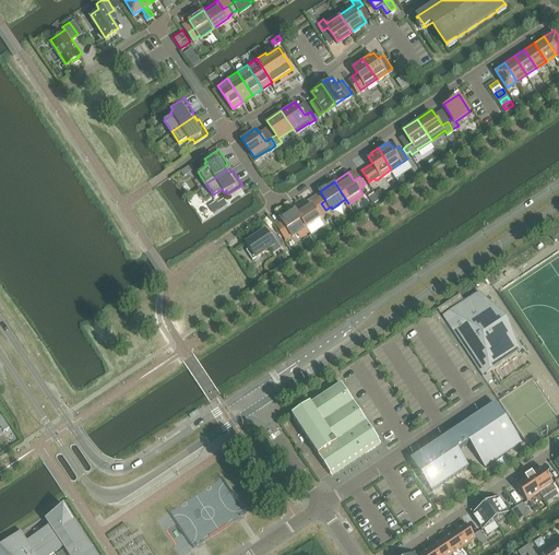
[(320,214),(325,210),(321,203),(314,207),(309,198),(295,208),(307,225),(321,215),(320,214)]
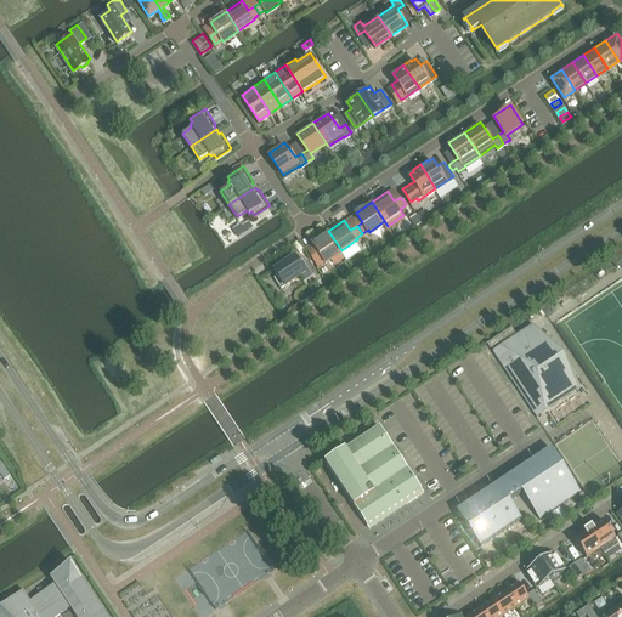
[(341,250),(328,231),(312,241),(318,252),(312,255),(318,262),(324,259),(326,260),(341,250)]
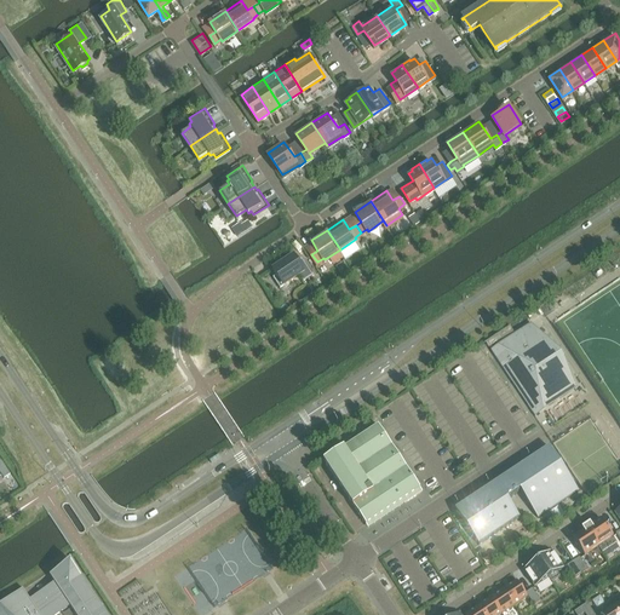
[(313,271),(302,256),(298,258),(294,252),(273,266),(276,272),(274,274),(280,285),(299,271),(303,277),(313,271)]
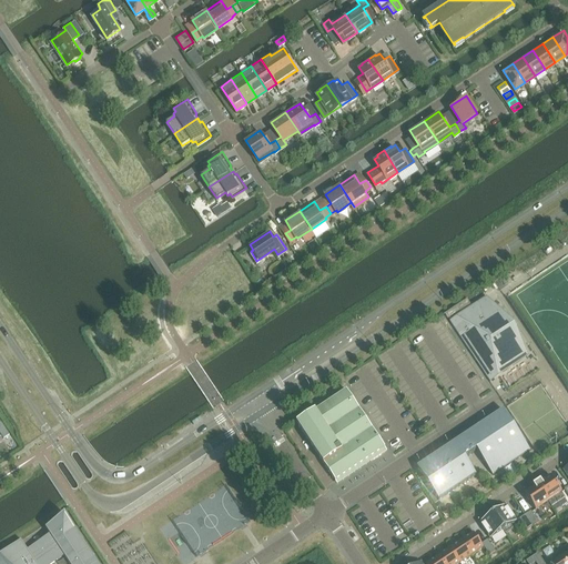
[(472,304),(450,319),(489,376),(520,355),(513,321),(485,295),(472,304)]
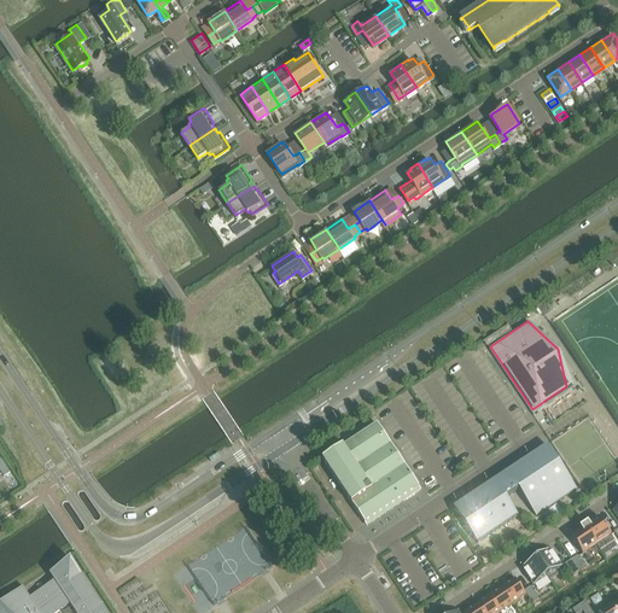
[(488,343),(500,334),(496,330),(484,338),(488,343)]
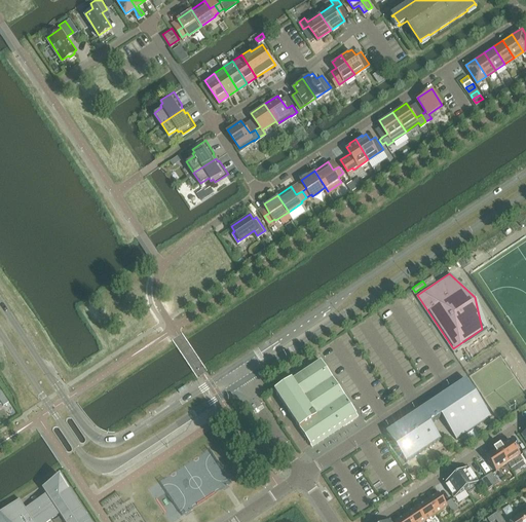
[(359,414),(321,358),(292,377),(274,388),(300,425),(310,442),(341,421),(343,424),(359,414)]
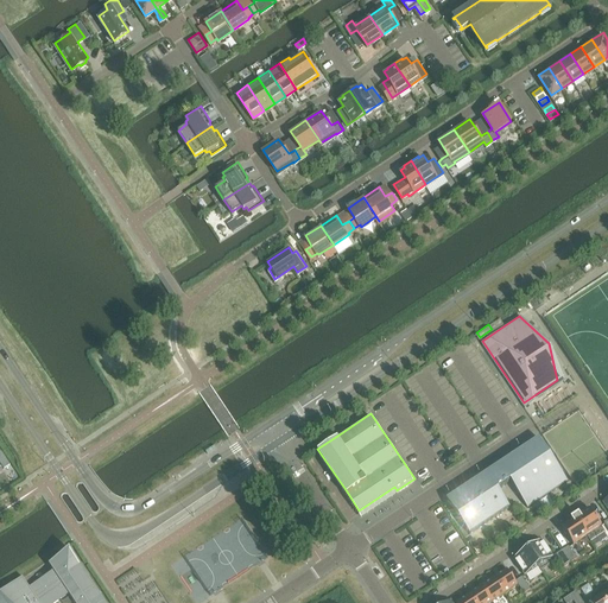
[(510,505),(498,487),(511,478),(527,505),(568,478),(538,435),(447,495),(469,531),(510,505)]
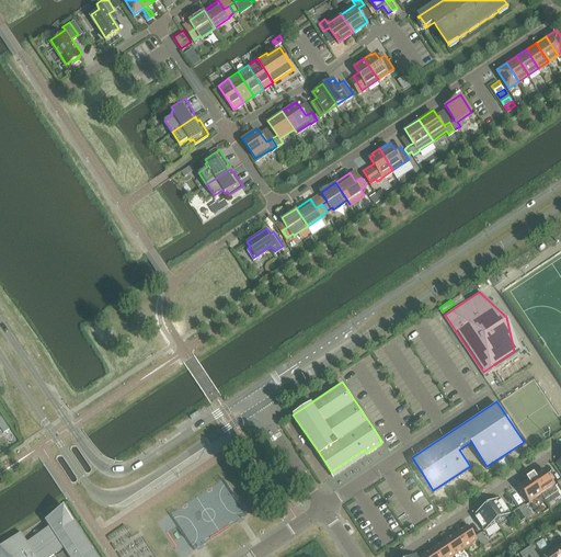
[(10,425),(1,413),(0,415),(0,423),(3,430),(10,425)]
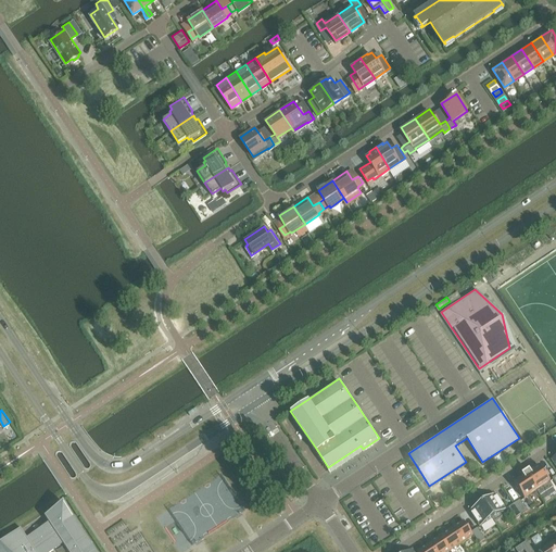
[(554,484),(540,463),(530,468),(529,467),(525,471),(536,488),(541,493),(554,484)]
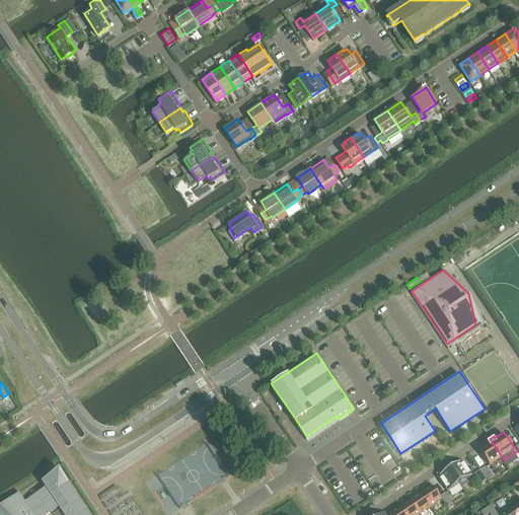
[(501,455),(490,439),(487,441),(488,442),(479,448),(490,462),(501,455)]
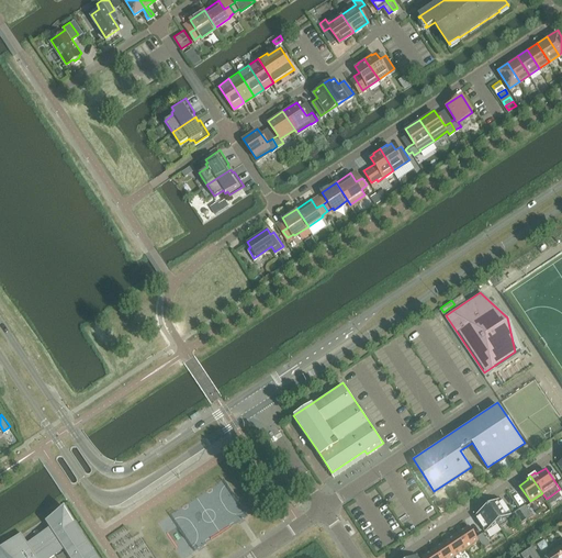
[(512,512),(501,497),(487,505),(499,525),(507,520),(505,516),(512,512)]
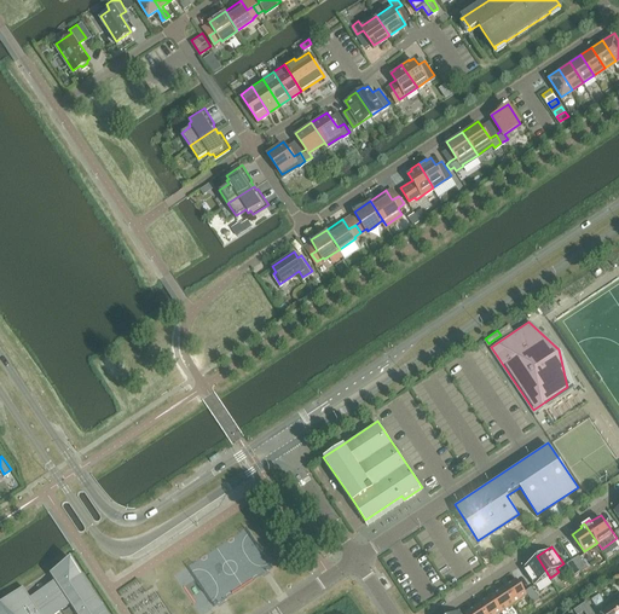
[(579,552),(572,556),(580,569),(588,565),(579,552)]
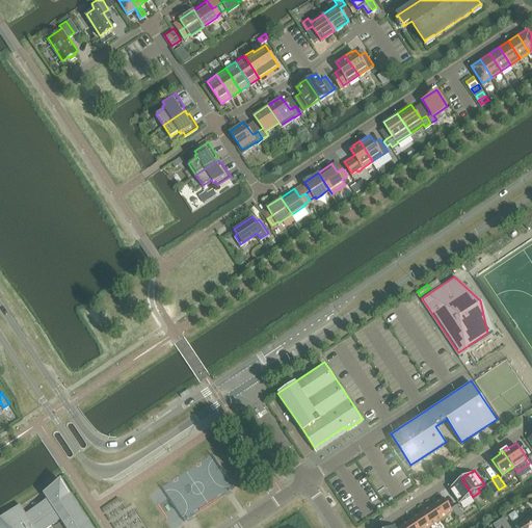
[(0,527),(43,527),(60,517),(67,527),(94,527),(60,477),(43,492),(47,498),(26,511),(20,502),(0,515),(0,527)]
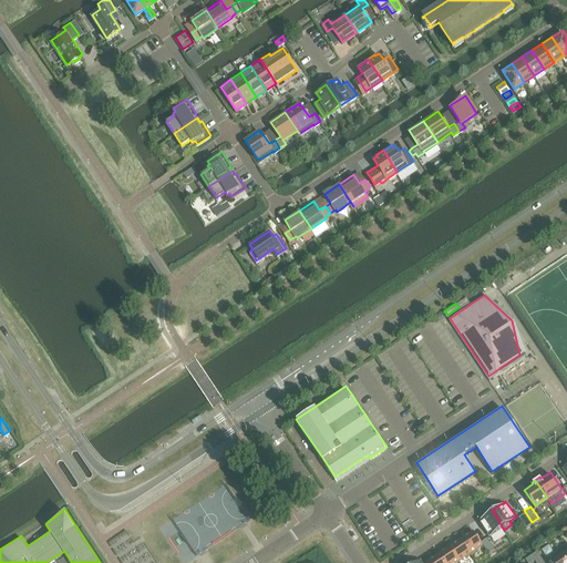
[(504,530),(492,510),(478,519),(494,542),(507,533),(504,530)]
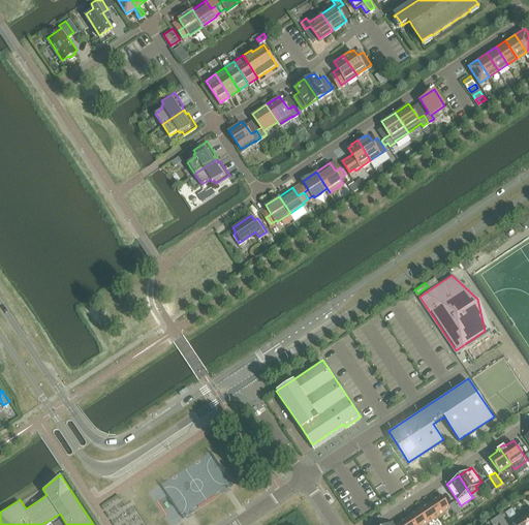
[(491,490),(496,487),(489,475),(484,480),(491,490)]
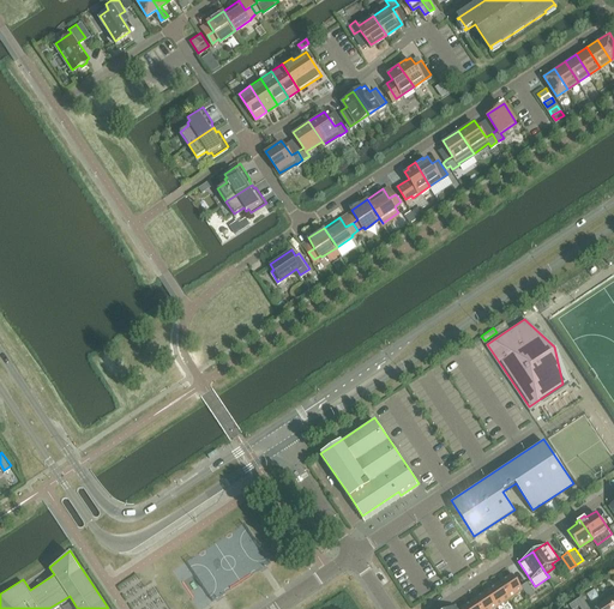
[(523,588),(511,571),(499,579),(510,596),(523,588)]
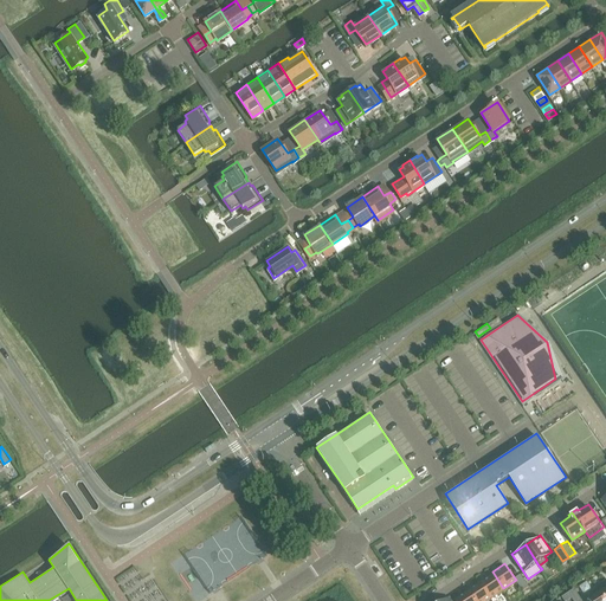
[(503,588),(492,572),(479,580),(490,596),(503,588)]
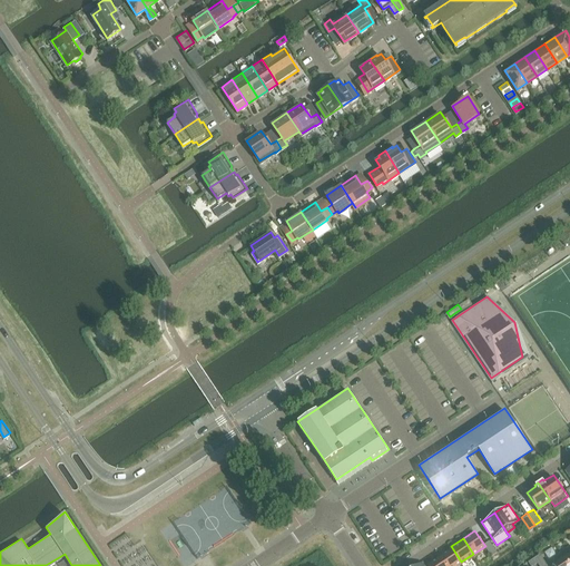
[(497,549),(490,538),(483,543),(491,554),(497,549)]
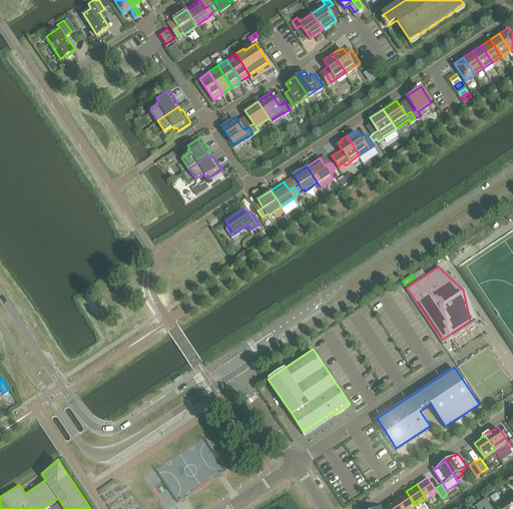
[(409,508),(415,505),(406,491),(396,498),(402,508),(409,508)]
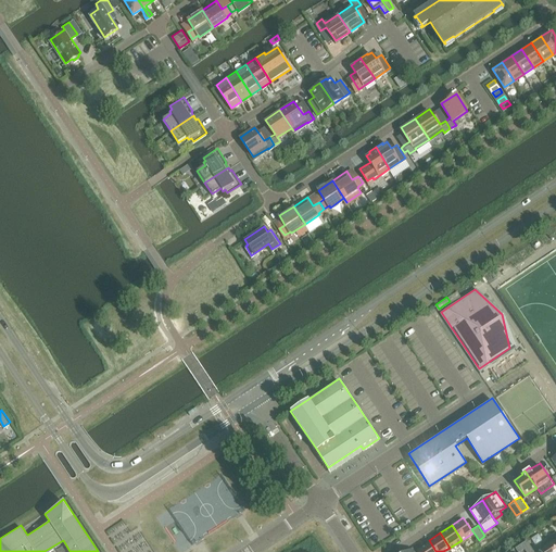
[(555,551),(555,537),(542,547),(538,550),(538,551),(555,551)]
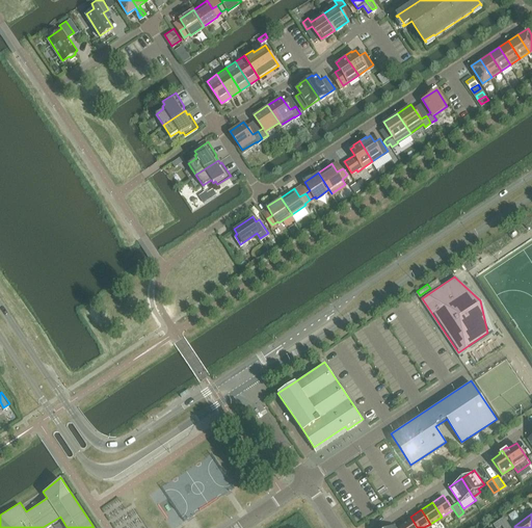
[(506,527),(511,525),(504,515),(499,518),(502,523),(504,527),(506,527)]
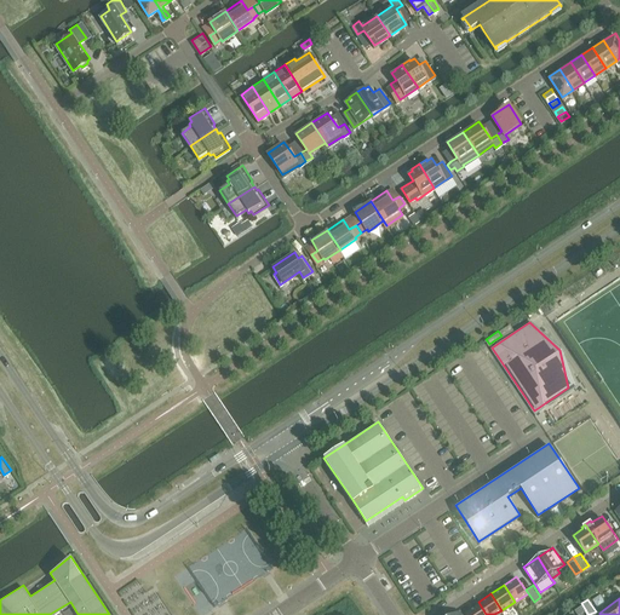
[(486,614),(478,602),(465,611),(466,614),(486,614)]
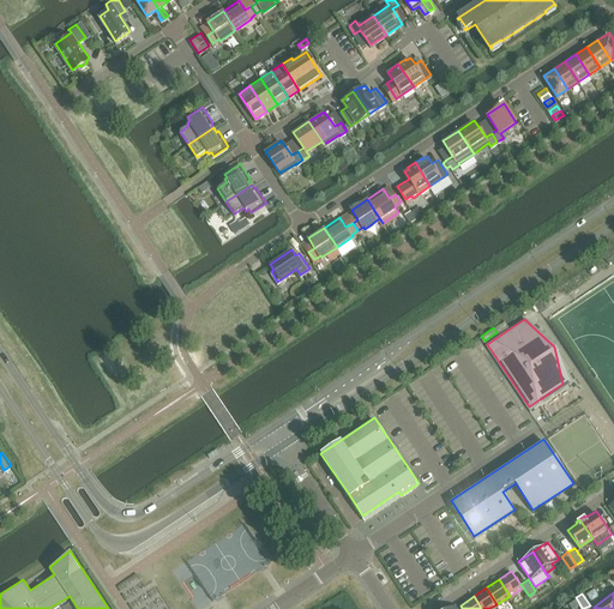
[(572,608),(579,603),(576,597),(569,602),(572,608)]
